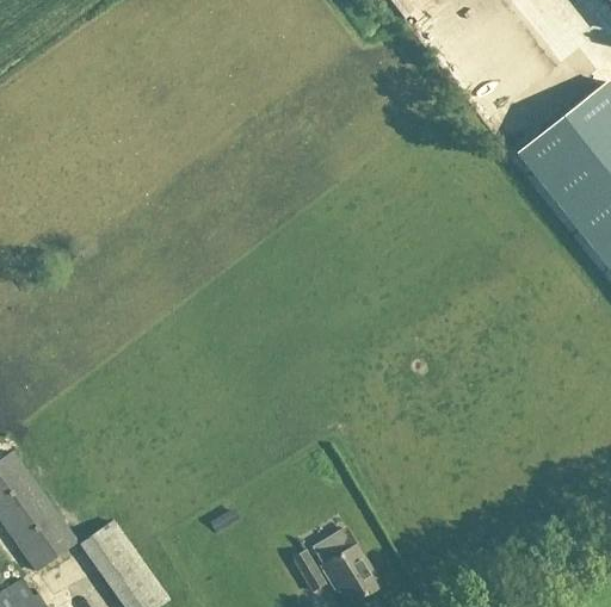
[(610,271),(610,87),(606,81),(517,153),(610,271)]
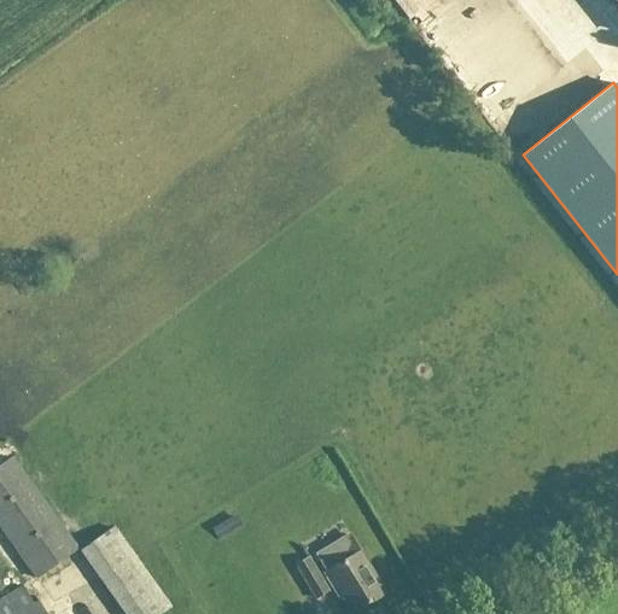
[(0,528),(35,578),(80,547),(12,455),(0,463),(0,528)]
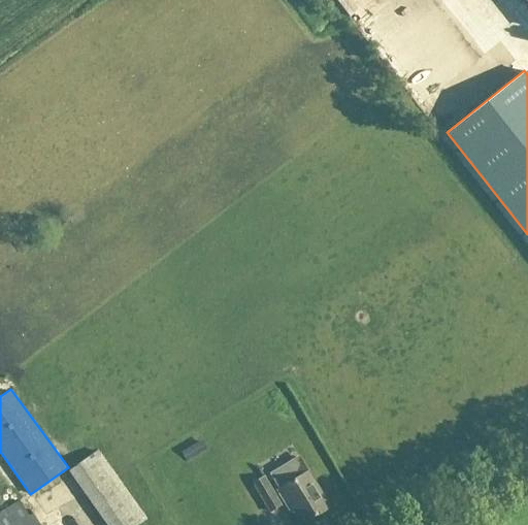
[(300,523),(328,506),(306,470),(276,489),(285,501),(287,500),(300,523)]
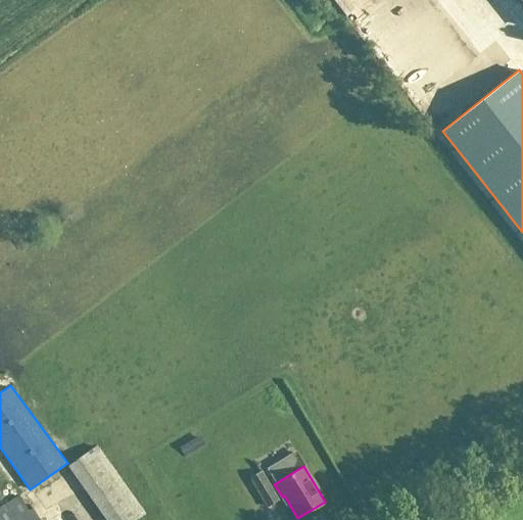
[(267,507),(278,500),(260,470),(249,477),(267,507)]
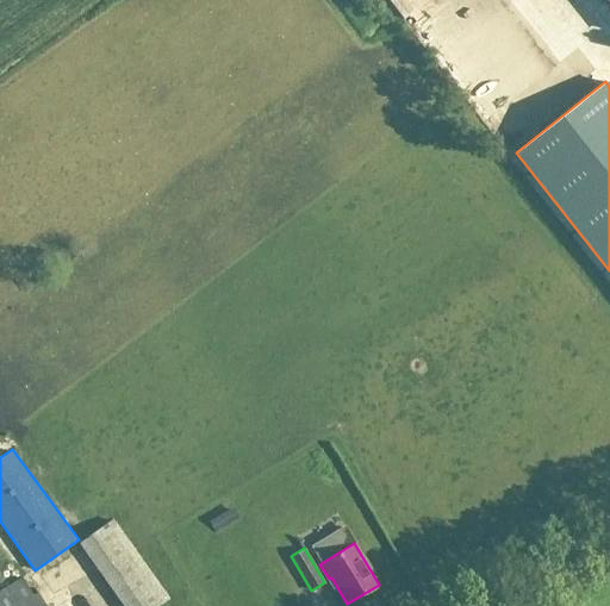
[(45,605),(37,591),(31,594),(22,576),(7,585),(0,588),(0,605),(45,605)]
